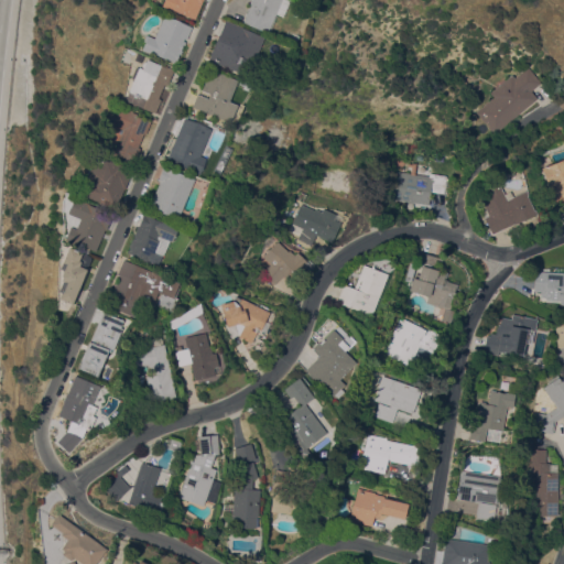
[(202,0),(195,19),(162,6),(163,0),(202,0)]
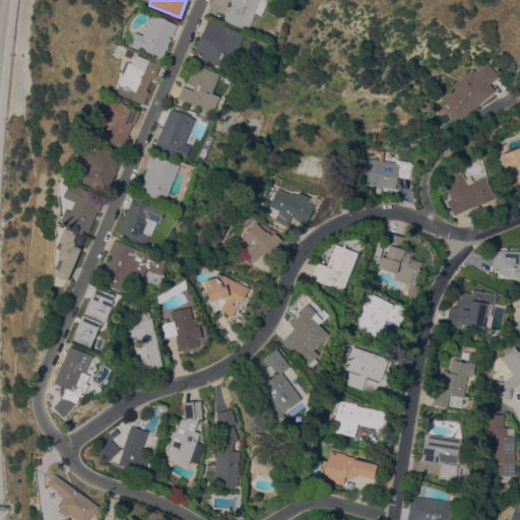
[(266,0),(260,14),(255,12),(247,30),(222,20),(231,0),(266,0)]
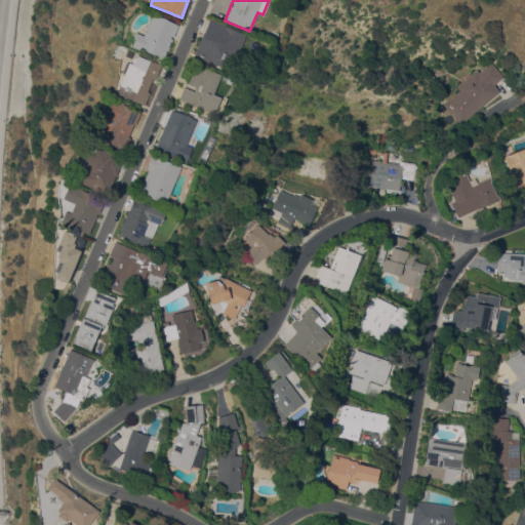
[(153,13),(161,17),(162,16),(167,19),(167,21),(173,23),(173,24),(178,26),(173,36),(171,35),(170,38),(172,39),(171,42),(170,41),(168,46),(169,46),(167,50),(166,50),(164,55),(165,55),(164,58),(144,49),(144,51),(131,46),(134,39),(132,38),(135,32),(143,35),(153,13)]
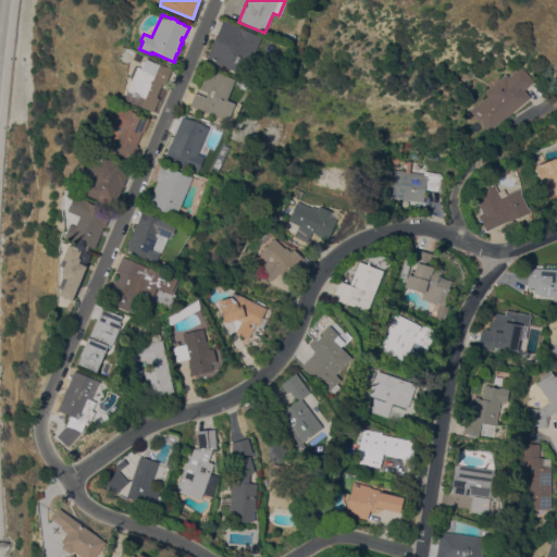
[(260,36),(250,58),(252,59),(245,76),(206,59),(208,54),(207,54),(215,34),(222,20),(260,36)]
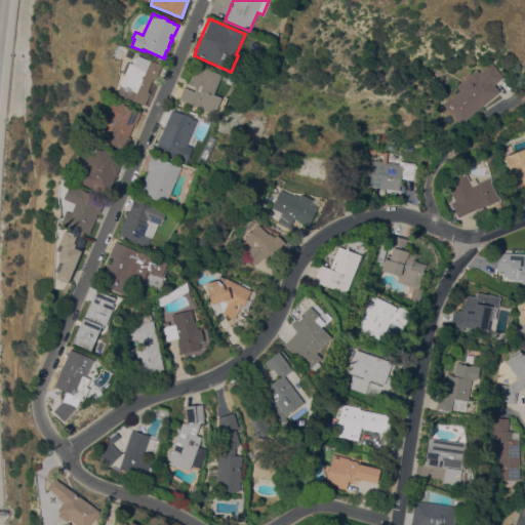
[(147,91),(150,92),(145,105),(116,92),(129,63),(132,65),(133,63),(132,62),(132,59),(133,58),(134,57),(135,57),(136,54),(155,63),(155,62),(162,65),(155,80),(153,79),(147,91)]
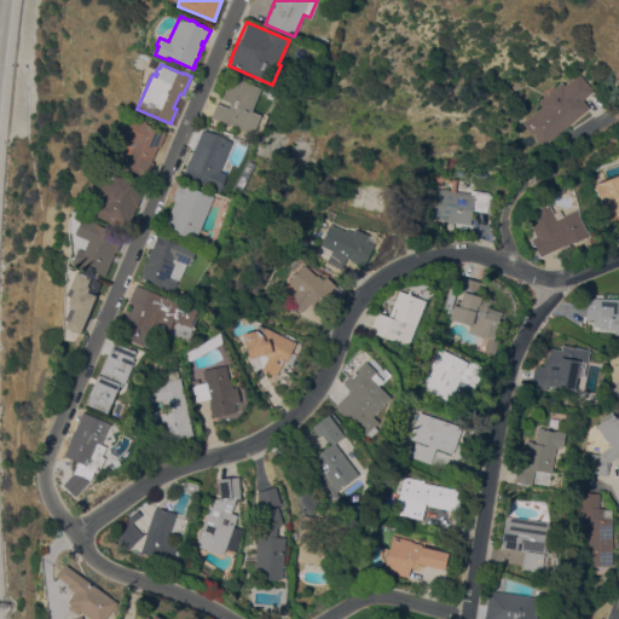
[(542,148),(522,122),(542,106),(538,102),(562,81),(565,85),(578,74),(593,92),(583,100),(589,108),(542,148)]
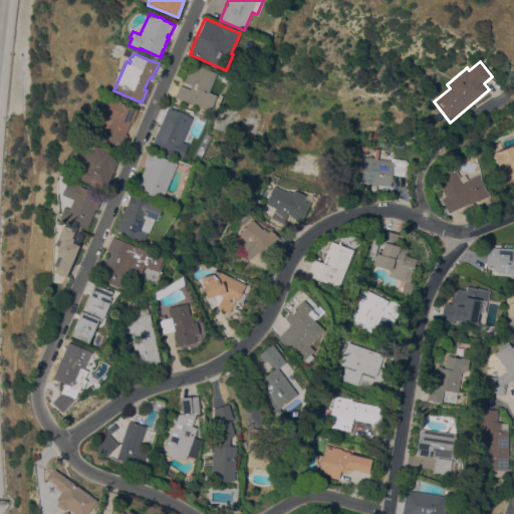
[(175,96),(182,81),(183,81),(191,62),(216,73),(208,92),(216,95),(209,111),(187,102),(175,96)]
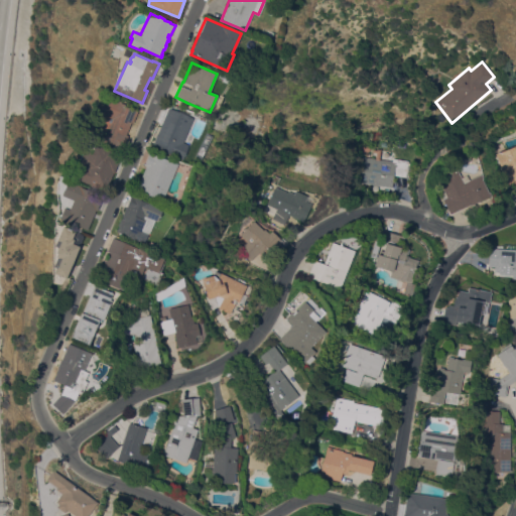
[(133,123),(131,122),(126,134),(128,135),(121,150),(93,138),(95,135),(90,133),(100,110),(105,112),(111,97),(121,101),(120,102),(138,110),(133,123)]
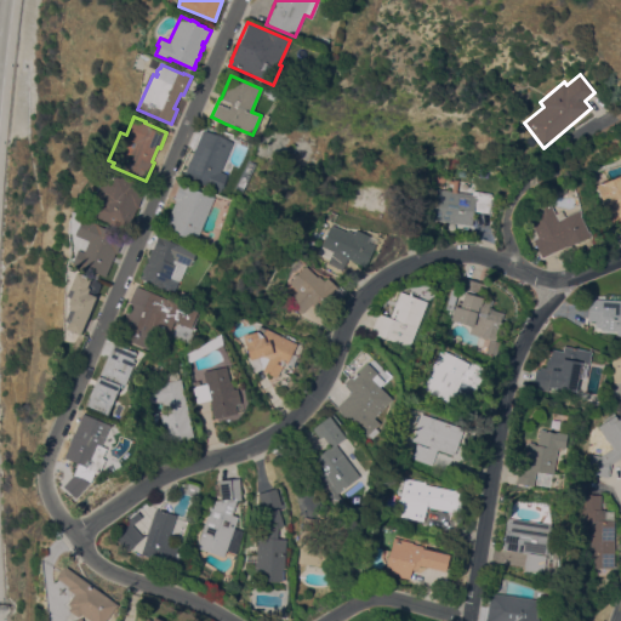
[(227,161),(231,163),(218,192),(183,177),(184,172),(184,171),(195,143),(197,143),(203,130),(232,142),(231,144),(233,146),(227,161)]
